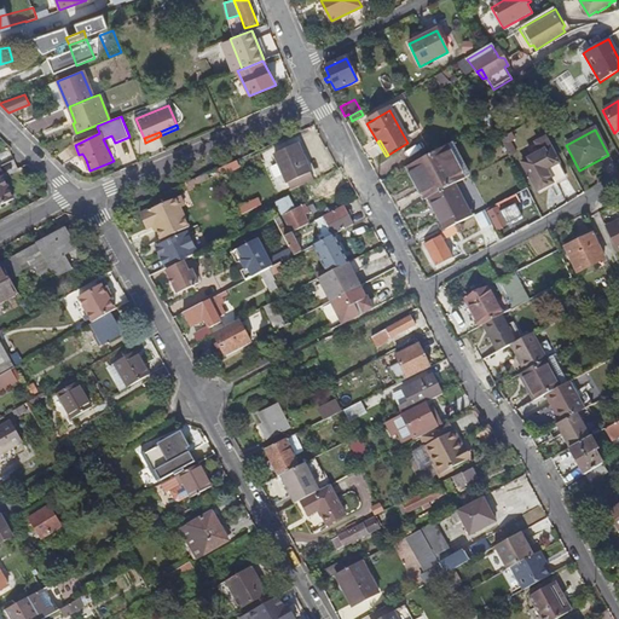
[(296,144),(275,155),(291,191),(313,180),(296,144)]
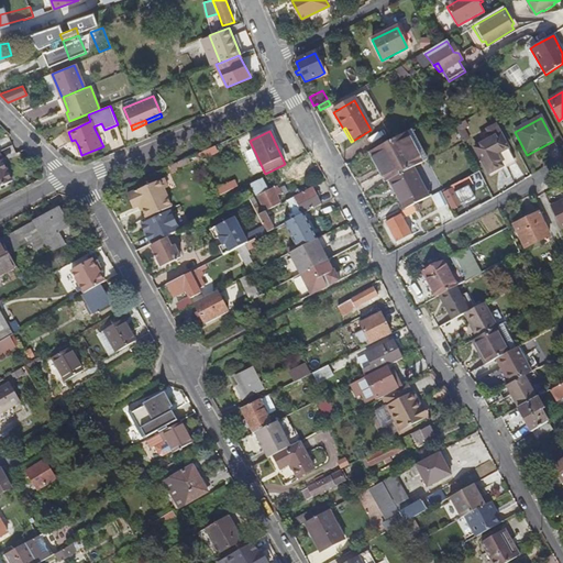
[(386,183),(389,180),(412,169),(426,162),(409,131),(371,152),(386,183)]
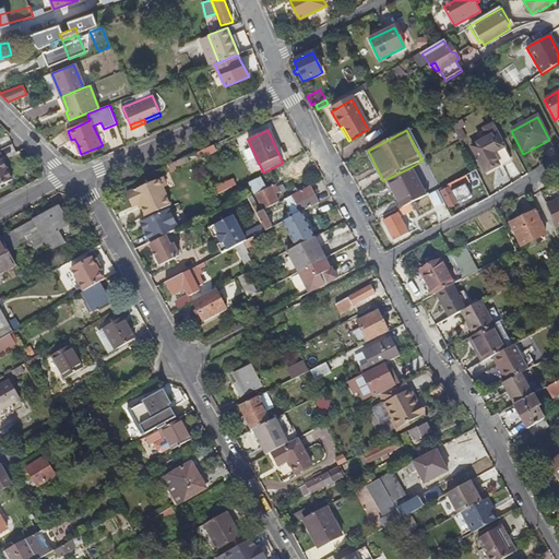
[(485,174),(510,161),(497,135),(472,149),(485,174)]
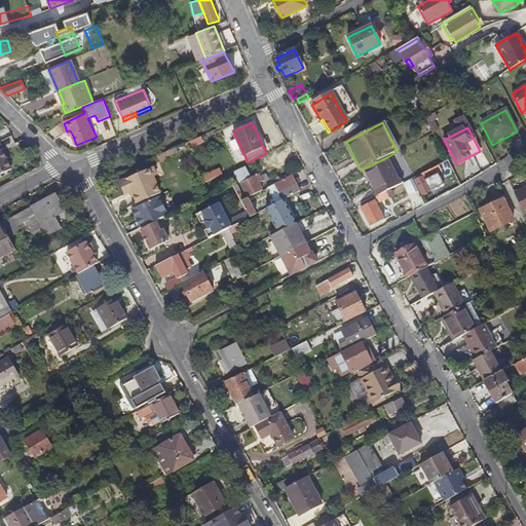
[(177,153),(175,149),(163,154),(164,158),(177,153)]
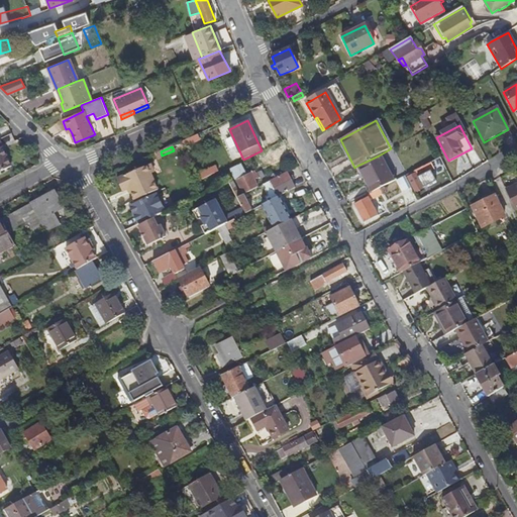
[(0,172),(12,167),(3,147),(0,147),(0,172)]
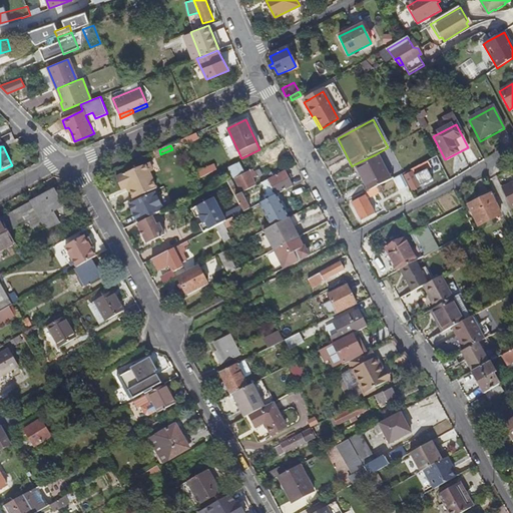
[(160,154),(159,150),(153,153),(156,159),(162,157),(160,154)]
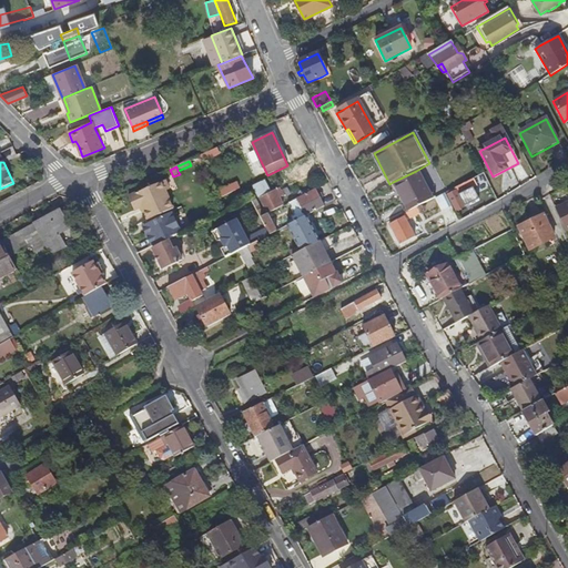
[(416,171),(393,182),(408,212),(432,200),(416,171)]
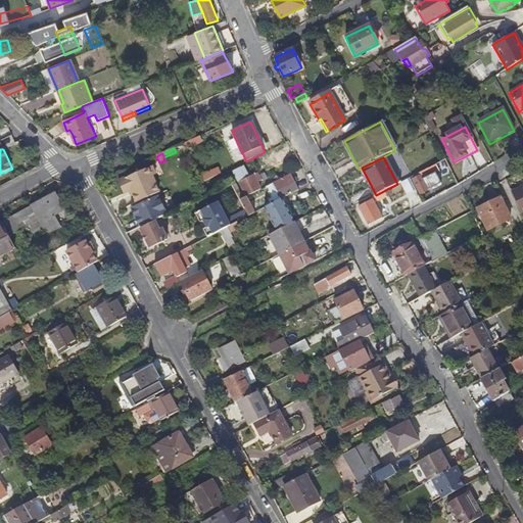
[(445,173),(449,170),(444,159),(440,161),(445,173)]
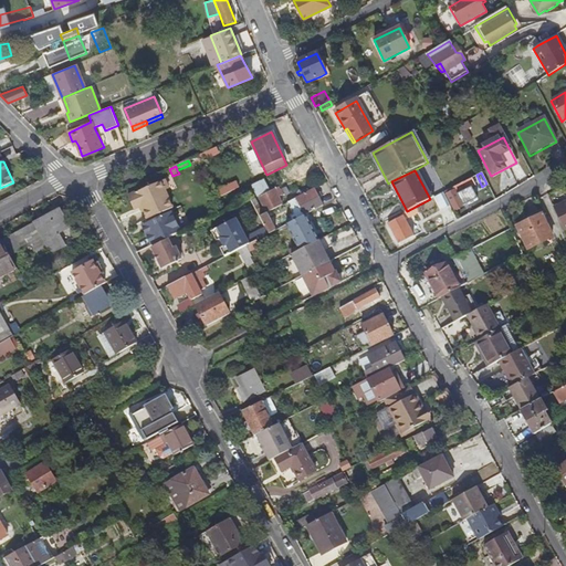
[(258,192),(270,188),(266,178),(253,182),(258,192)]
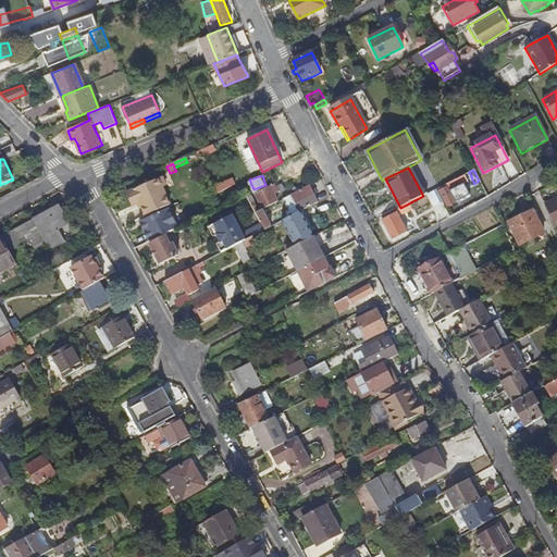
[(468,182),(463,175),(436,189),(446,208),(455,203),(448,190),(450,189),(452,190),(468,182)]
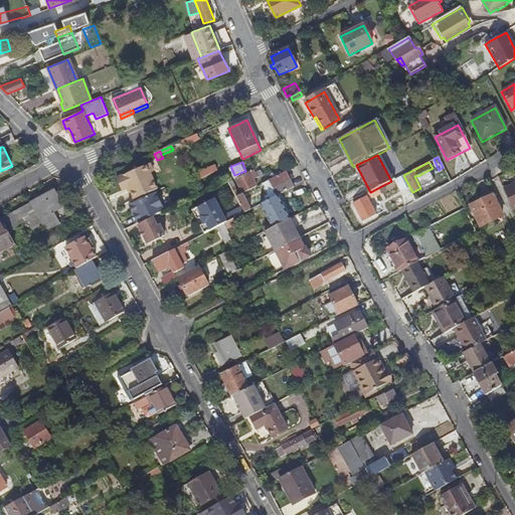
[(150,165),(117,180),(122,192),(129,189),(134,200),(157,190),(150,174),(153,172),(150,165)]
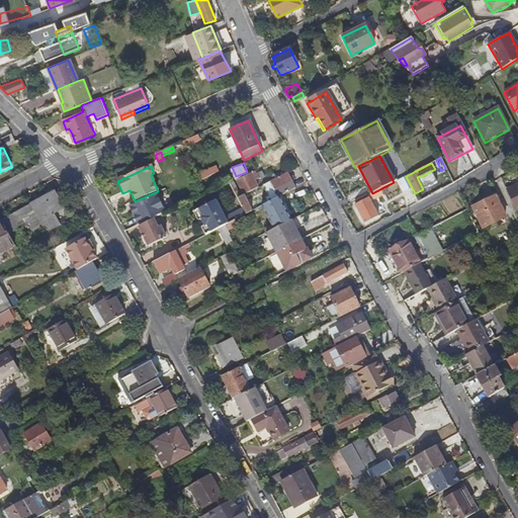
[(258,187),(255,181),(258,180),(256,177),(254,178),(251,173),(238,181),(245,194),(258,187)]
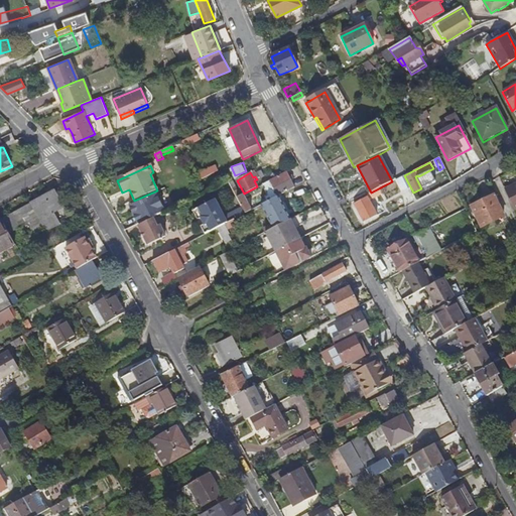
[(294,187),(286,172),(270,180),(278,196),(294,187)]
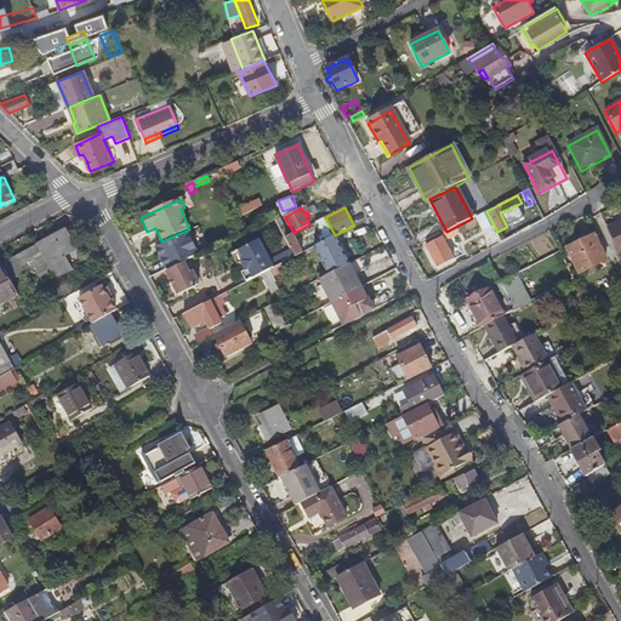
[(620,220),(607,228),(619,251),(620,250),(620,220)]
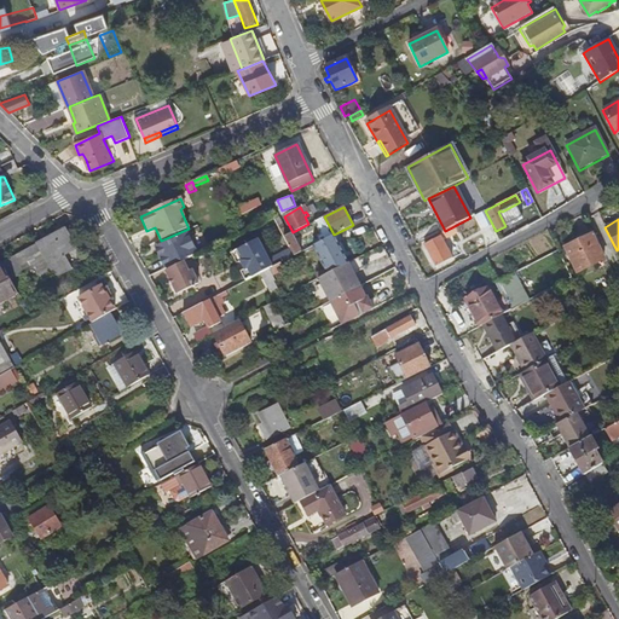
[(455,227),(439,235),(440,238),(444,236),(445,239),(458,233),(455,227)]
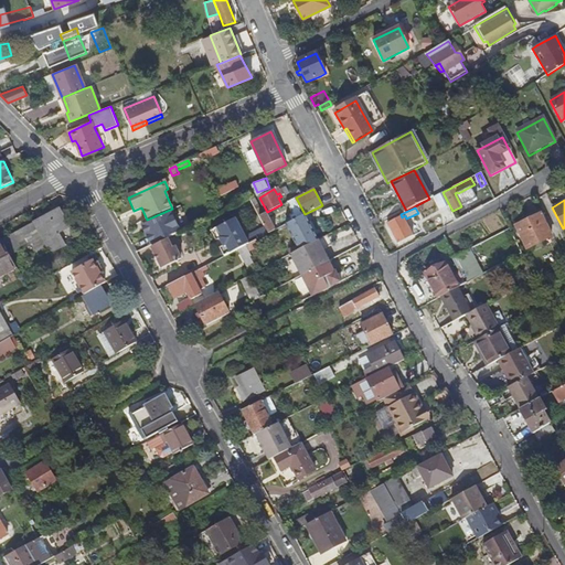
[(75,237),(60,209),(33,222),(50,252),(51,254),(65,246),(64,243),(75,237)]
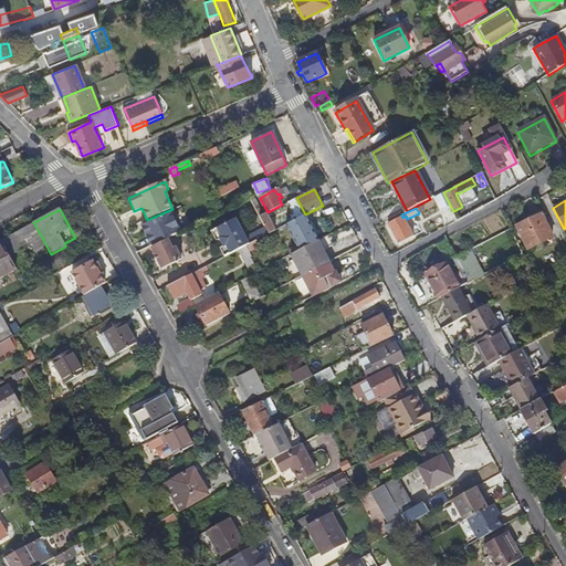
[(145,233),(150,245),(176,233),(181,231),(171,212),(146,224),(148,231),(145,233)]
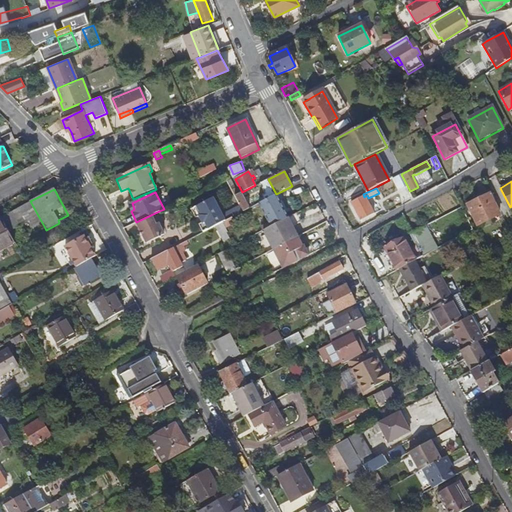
[(288,218),(276,194),(259,203),(271,227),(288,218)]
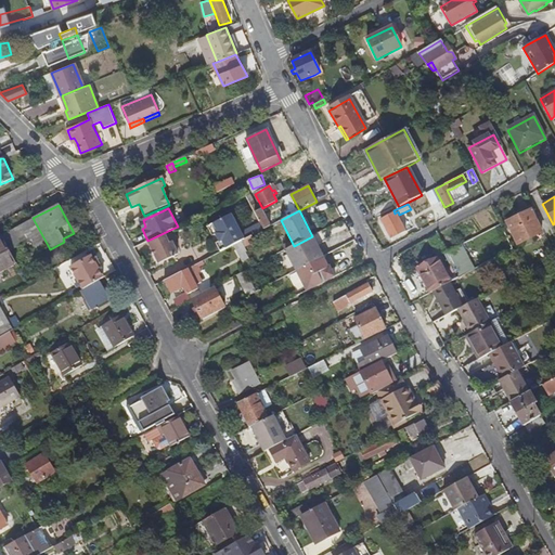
[(530,211),(506,222),(517,245),(541,233),(530,211)]
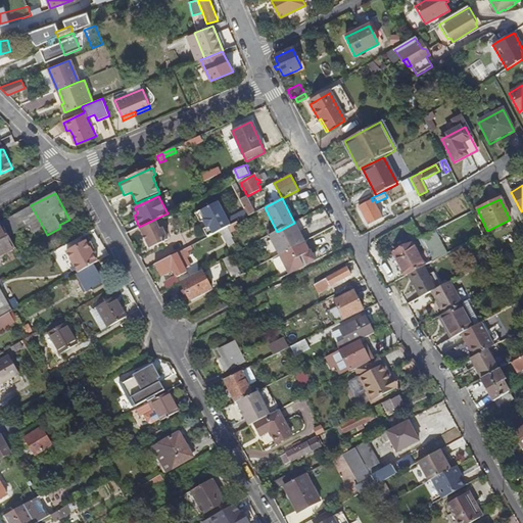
[(203,229),(208,237),(214,234),(220,231),(228,227),(231,226),(219,201),(201,210),(209,226),(203,229)]
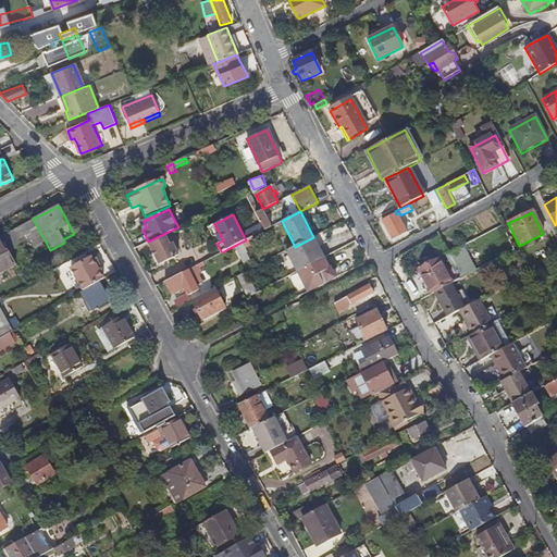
[(406,233),(396,214),(382,222),(385,229),(387,233),(392,240),(406,233)]
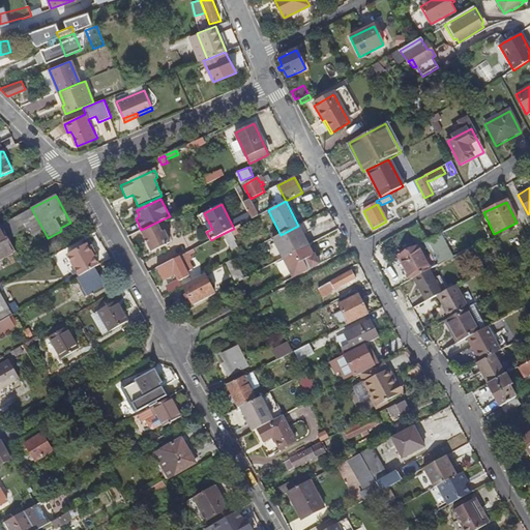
[(47,236),(31,208),(1,226),(3,229),(9,240),(31,229),(38,240),(47,236)]
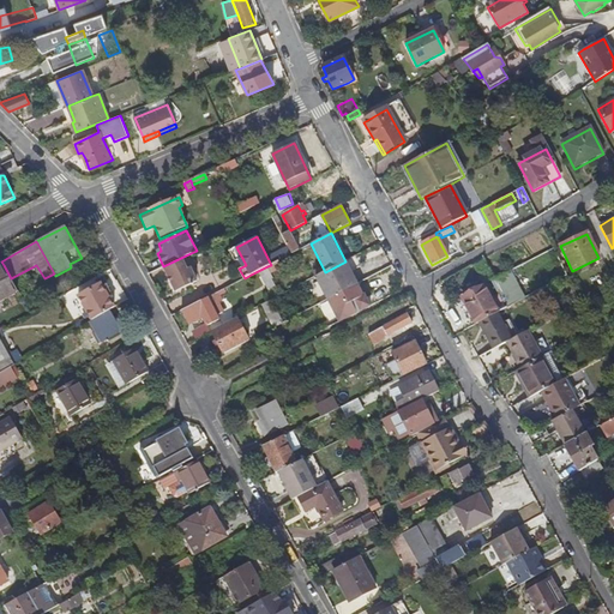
[(164,268),(176,292),(197,281),(190,268),(196,264),(191,253),(182,258),(182,260),(164,268)]
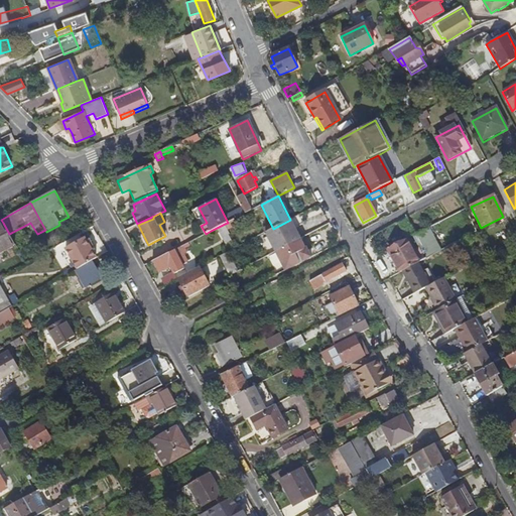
[(300,238),(290,220),(273,229),(266,233),(275,251),(300,238)]
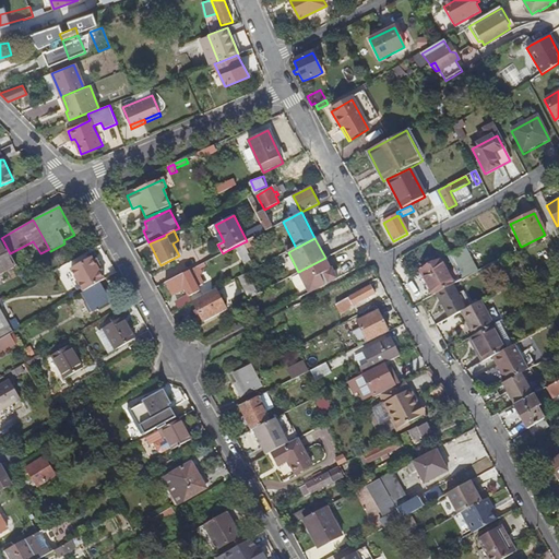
[(0,273),(16,264),(10,253),(3,241),(0,242),(0,273)]
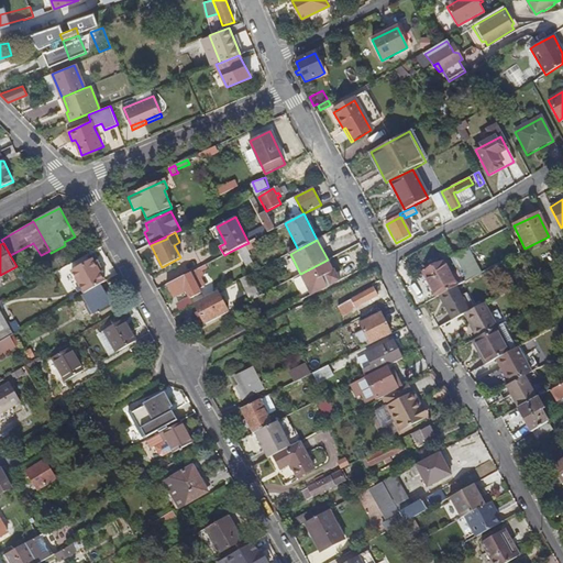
[(250,253),(245,244),(236,249),(245,266),(252,262),(247,254),(250,253)]
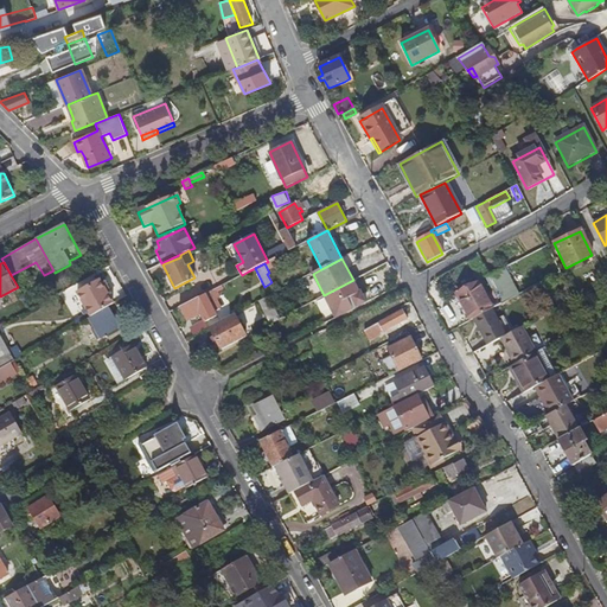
[(113,304),(100,280),(77,294),(90,317),(107,307),(113,304)]
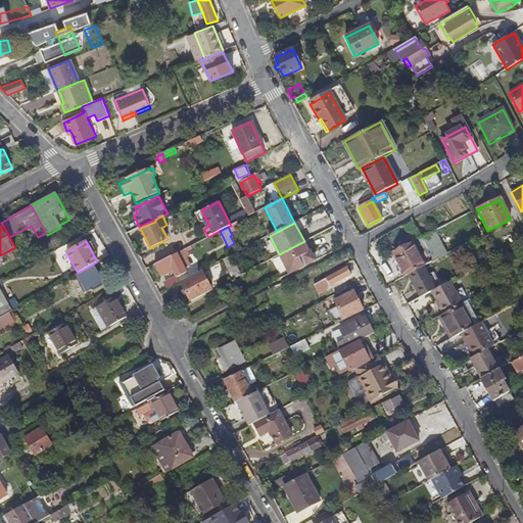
[(279,254),(289,274),(316,259),(311,249),(310,250),(304,241),(279,254)]
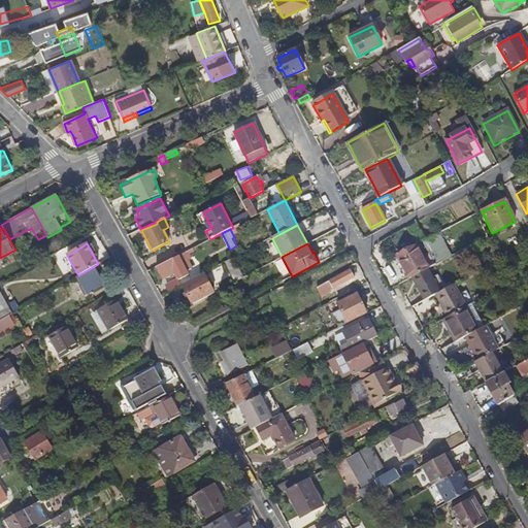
[(428,269),(422,258),(416,248),(398,257),(409,279),(411,278),(427,270),(428,269)]
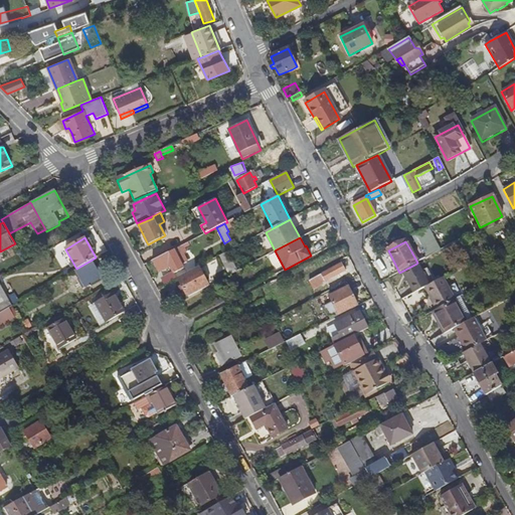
[(185,263),(181,255),(182,249),(187,246),(186,243),(152,261),(158,272),(159,272),(169,271),(167,267),(171,266),(174,273),(182,270),(180,265),(185,263)]
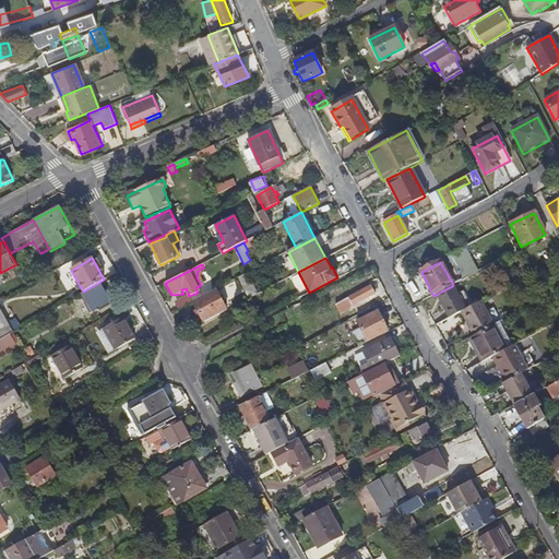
[(454,269),(447,273),(453,285),(460,282),(454,269)]
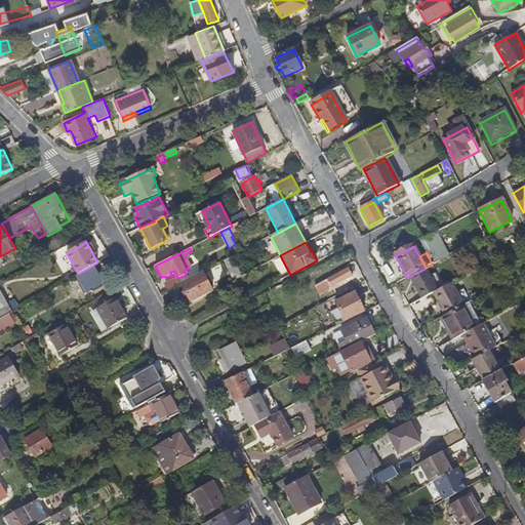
[(242,276),(232,256),(224,261),(234,280),(242,276)]
